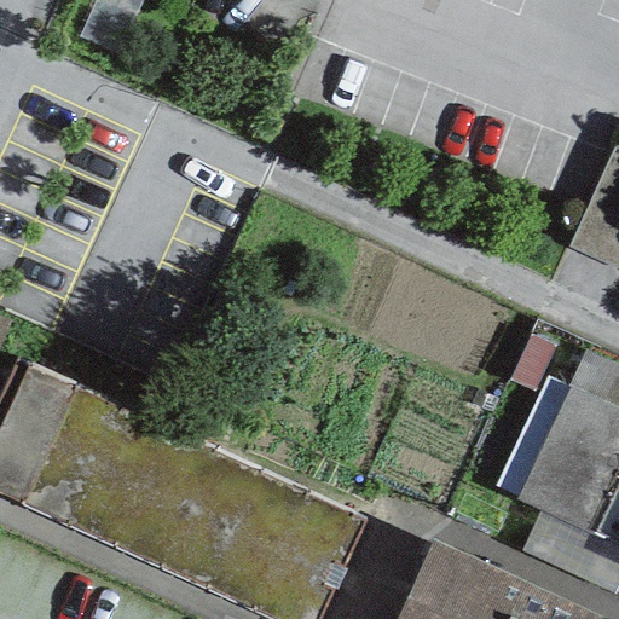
[(618,152),(611,149),(566,249),(618,272),(618,152)]
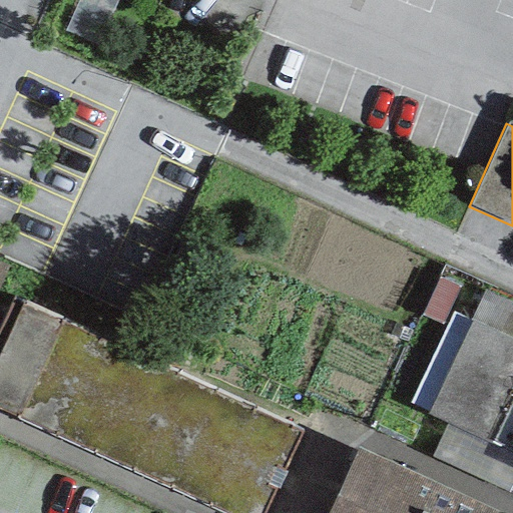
[(0,308),(4,310),(25,258),(0,247),(0,308)]
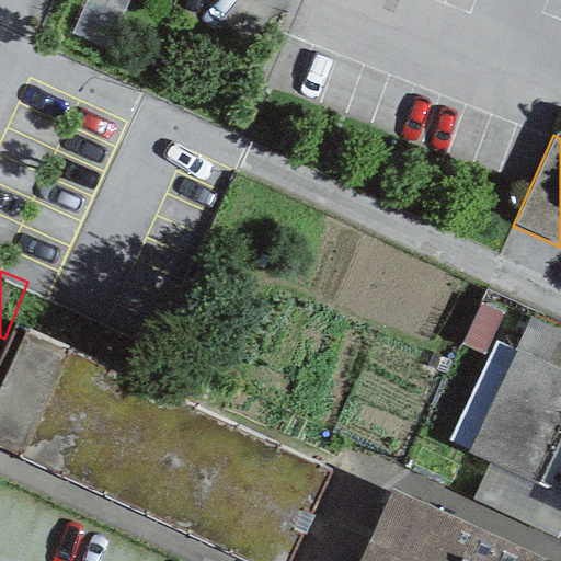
[(560,331),(529,317),(527,322),(513,351),(494,342),(448,441),(489,459),(470,499),(558,539),(560,531),(560,331)]
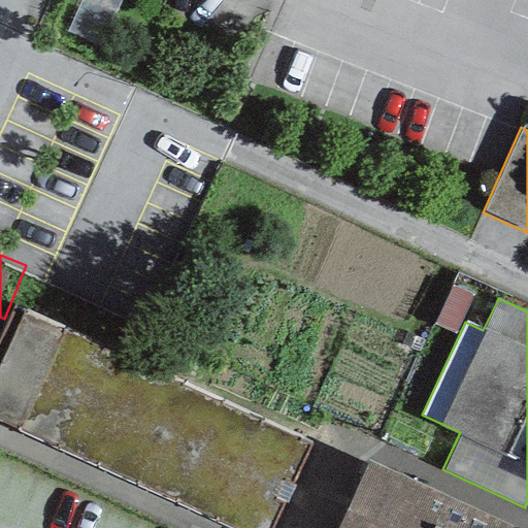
[(508,527),(510,525),(367,460),(335,527),(508,527)]
